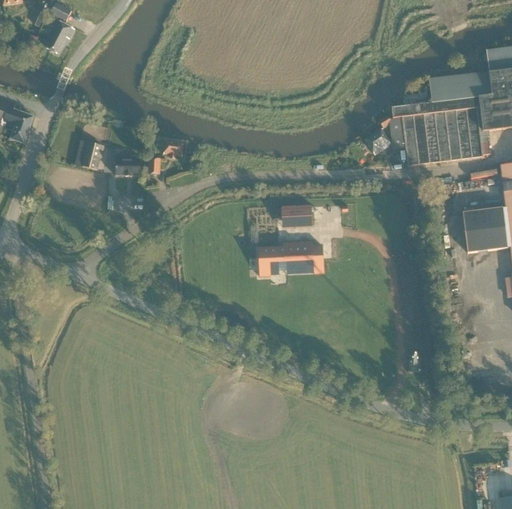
[(55,2),(50,12),(66,19),(71,9),(55,2)]
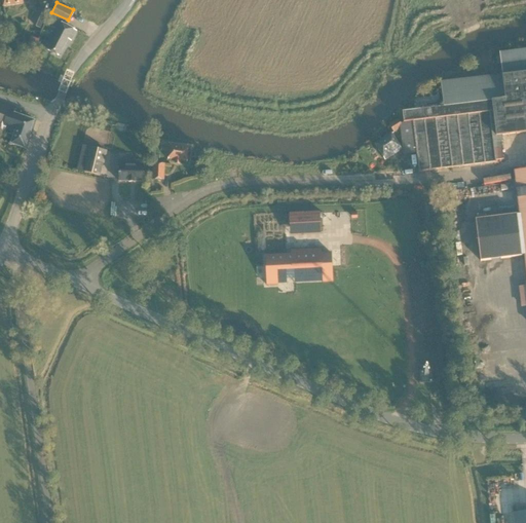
[(59,20),(44,46),(59,53),(67,36),(71,38),(76,28),(66,23),(59,20)]
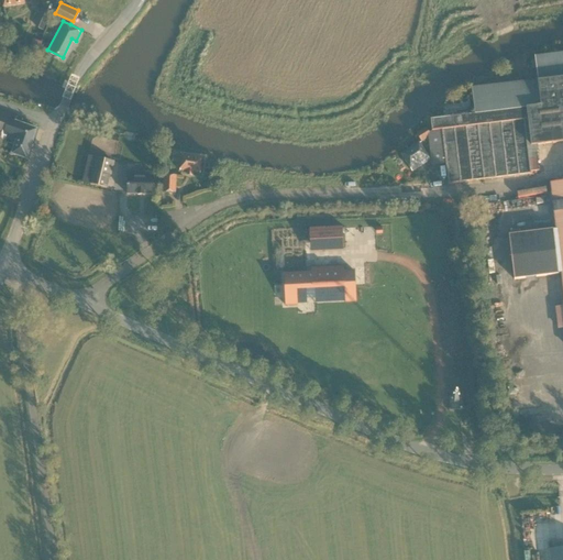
[(34,57),(42,39),(33,35),(26,54),(34,57)]
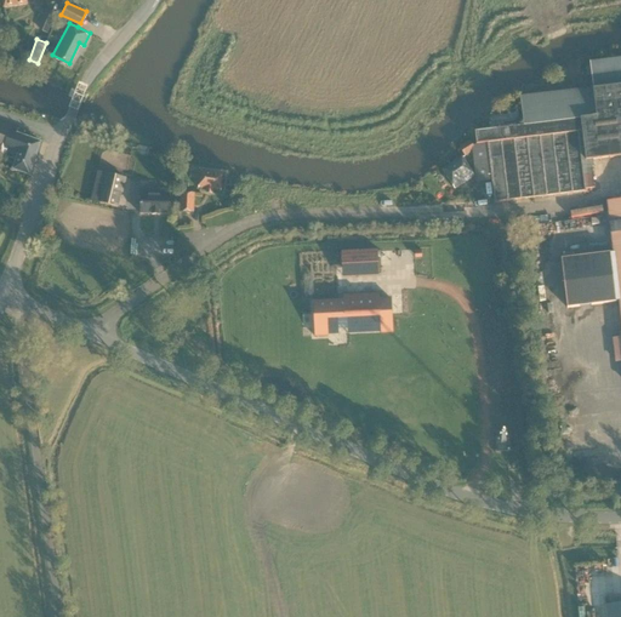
[(524,124),(474,130),(476,142),(486,141),(491,178),(494,200),(586,189),(585,187),(594,186),(592,164),(593,164),(592,156),(620,153),(620,56),(590,60),(593,85),(520,95),(524,124)]
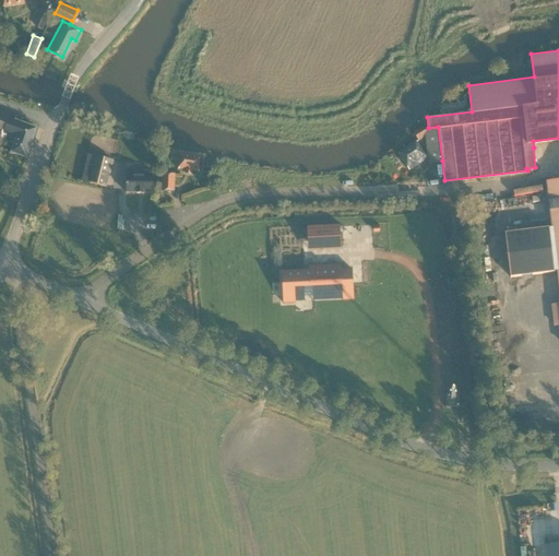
[(11,150),(26,155),(37,126),(15,118),(18,114),(0,107),(0,135),(14,141),(11,150)]
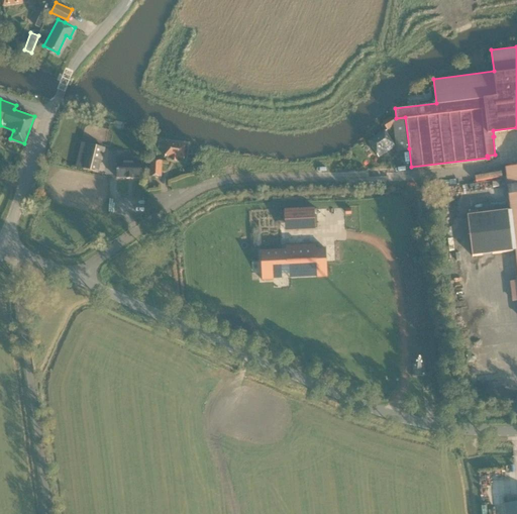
[(382,120),(387,127),(391,125),(393,127),(394,126),(393,119),(394,119),(391,115),(382,120)]
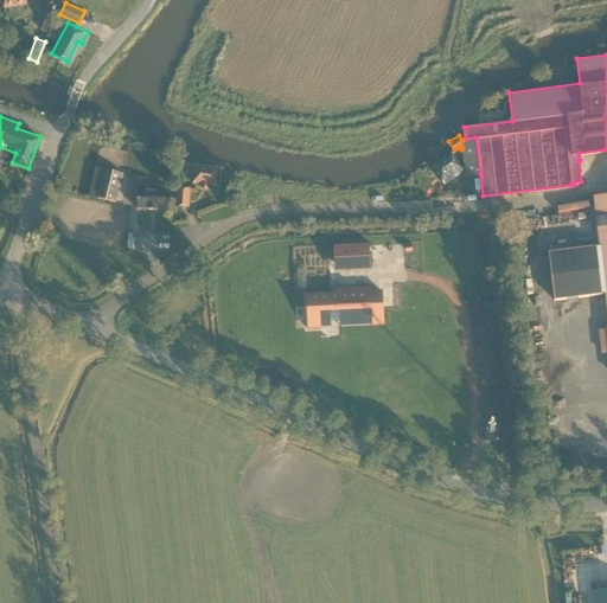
[(462,140),(461,140),(462,148),(466,177),(480,174),(475,138),(465,139),(462,140)]
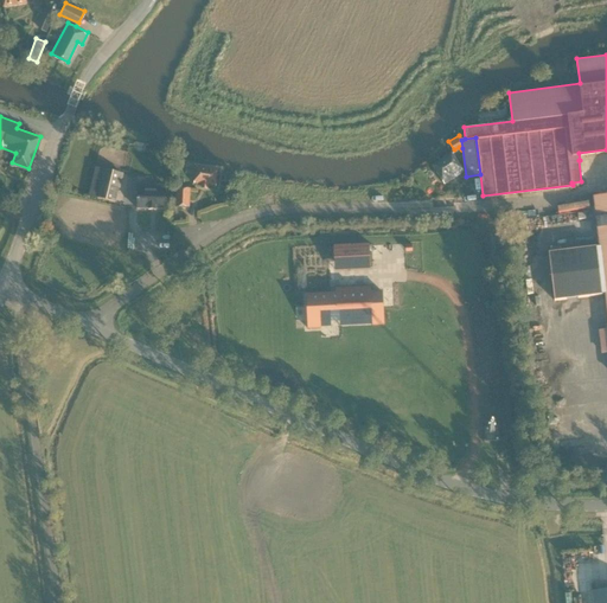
[(462,170),(452,152),(433,164),(443,181),(462,170)]
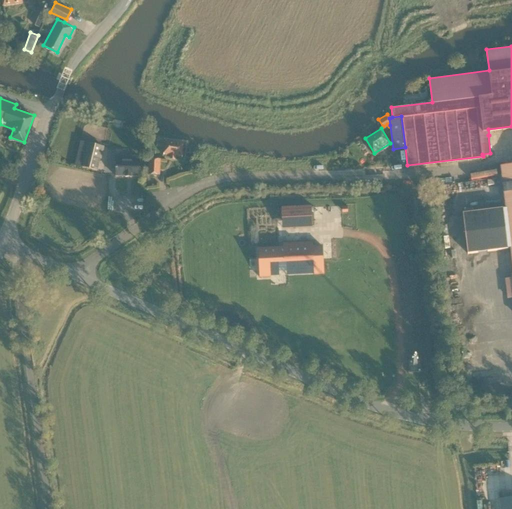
[(100,156),(101,156),(104,145),(80,139),(75,163),(97,168),(100,156)]
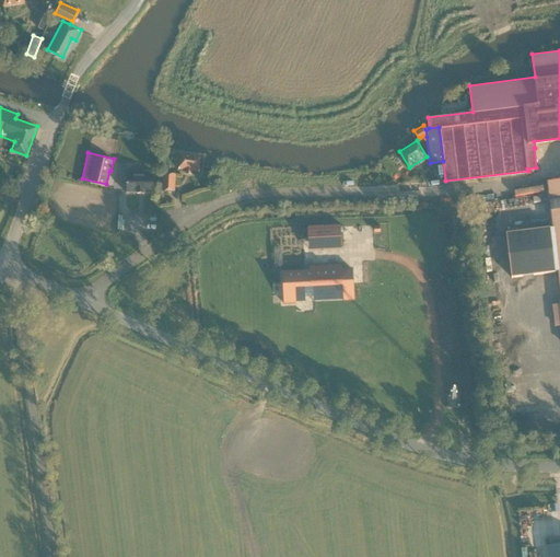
[(191,169),(199,170),(201,154),(181,152),(178,166),(186,167),(186,171),(191,171),(191,169)]
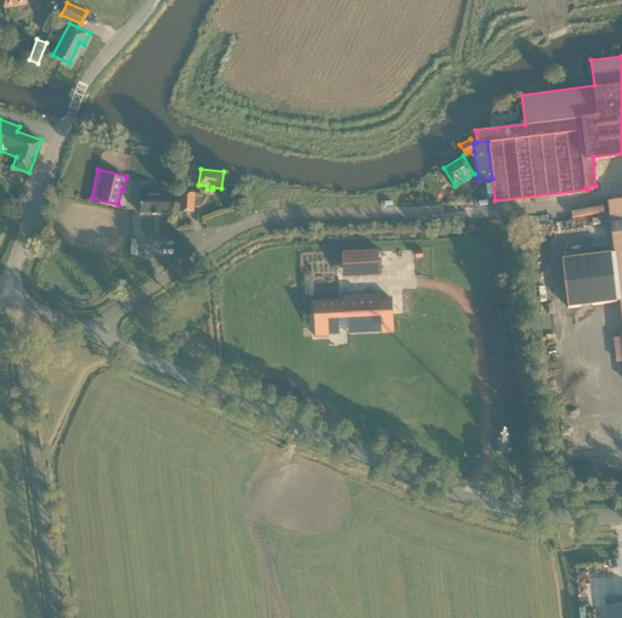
[(159,188),(159,192),(141,192),(140,211),(152,211),(152,213),(159,213),(159,211),(169,211),(170,188),(159,188)]
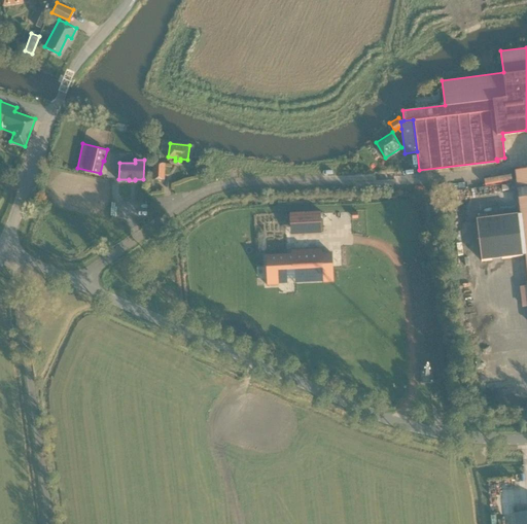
[(164,176),(164,163),(154,163),(153,176),(164,176)]
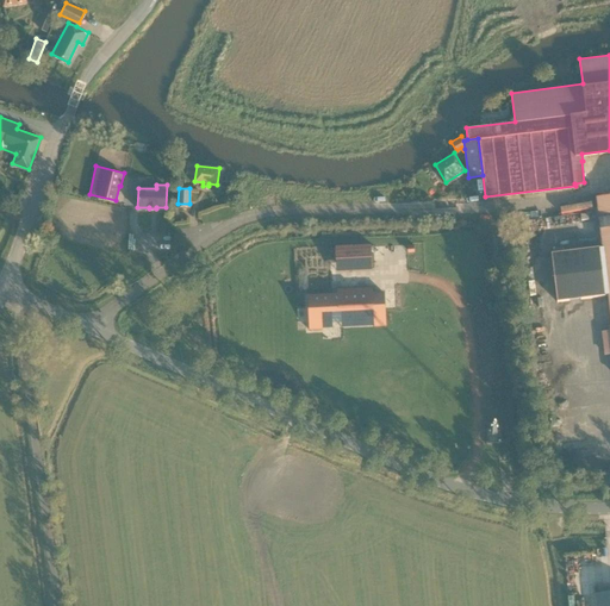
[(609,193),(596,195),(597,207),(602,245),(598,247),(598,245),(551,251),(556,299),(608,293),(609,310),(609,193)]
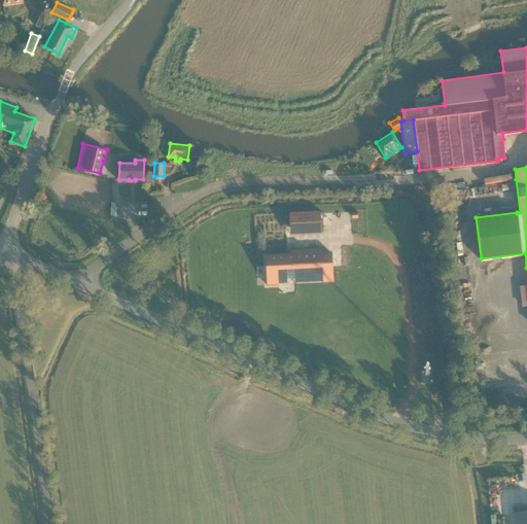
[(437,221),(435,206),(428,207),(430,221),(437,221)]
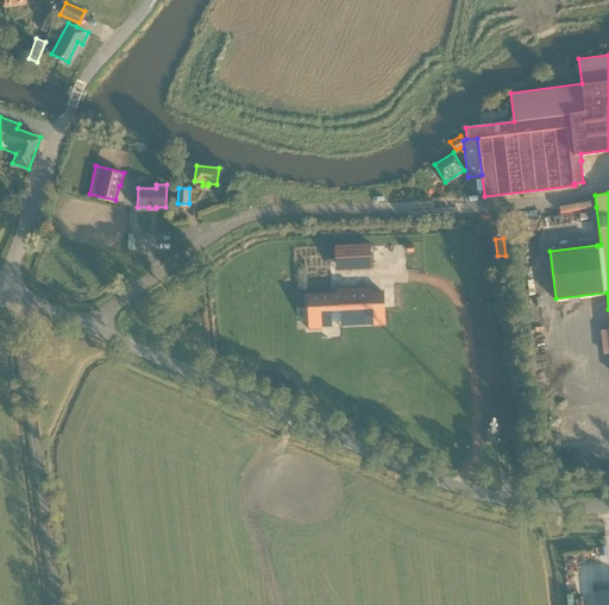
[(371,240),(334,243),(334,252),(336,270),(371,268),(371,265),(371,240)]
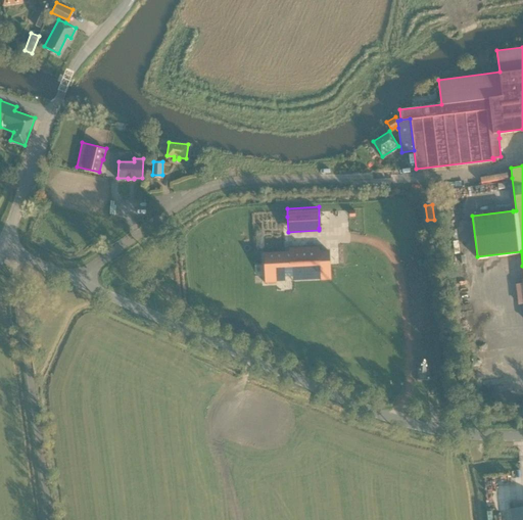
[(285,251),(264,252),(265,281),(276,280),(285,280),(285,275),(292,275),(293,279),(320,278),(331,278),(330,249),(320,250),(320,244),(289,246),(289,251),(285,251)]
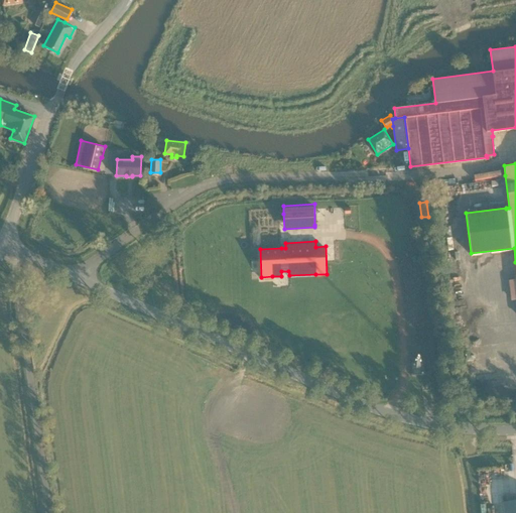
[(515,512),(515,499),(504,501),(504,512),(515,512)]
